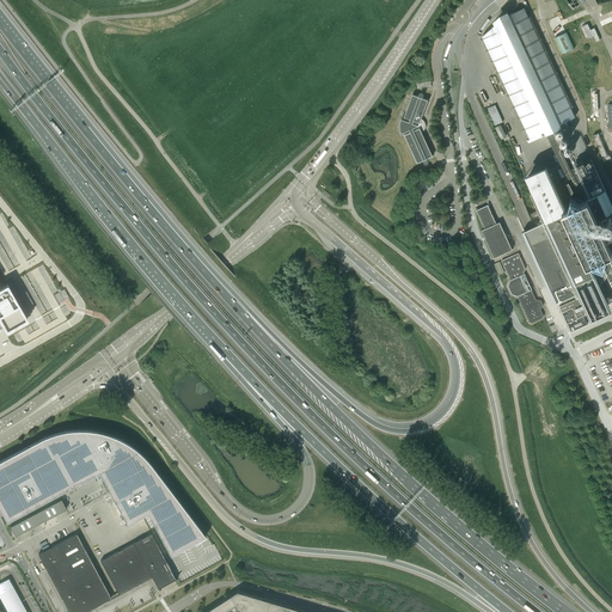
[(483,37),(530,138),(574,117),(524,8),(501,19),(483,37)]
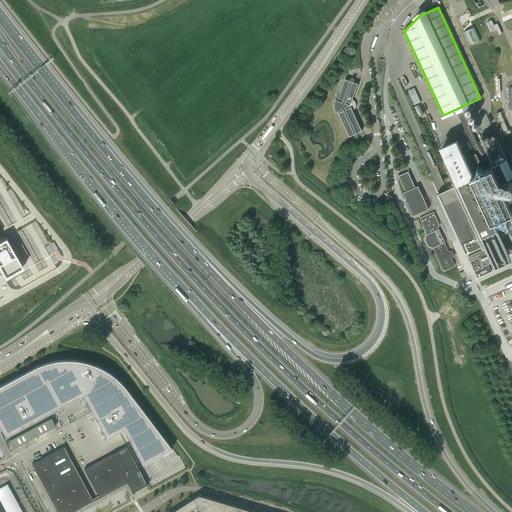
[(492,32),(496,30),(492,20),(487,22),(492,32)]
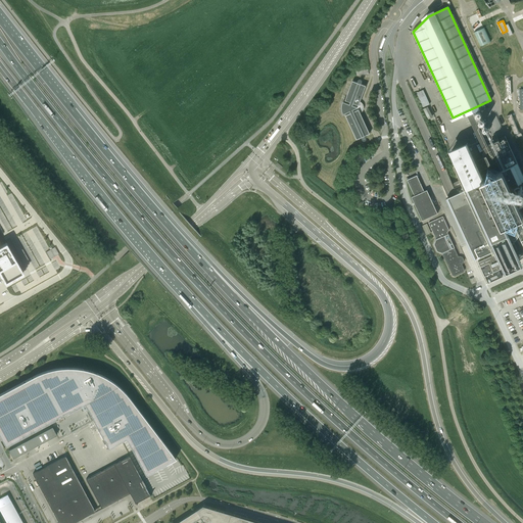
[(484,28),(474,33),(480,46),(490,42),(484,28)]
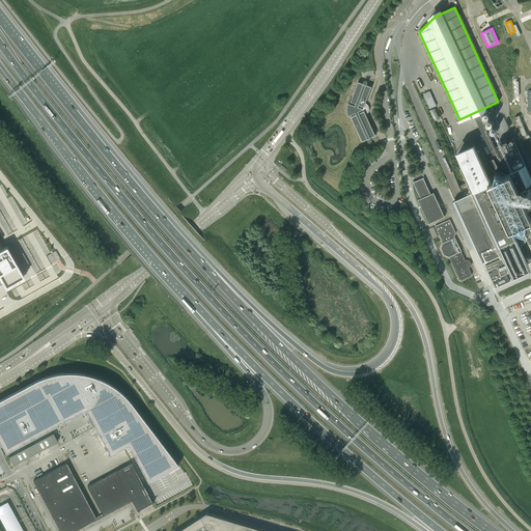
[(347,108),(347,110),(347,112),(347,114),(348,116),(352,114),(356,112),(357,115),(351,117),(362,141),(375,136),(368,120),(364,111),(366,110),(368,111),(368,110),(368,109),(368,108),(368,107),(367,107),(366,108),(364,107),(368,95),(371,87),(358,82),(351,102),(356,104),(355,106),(352,105),(348,104),(347,106),(347,108)]
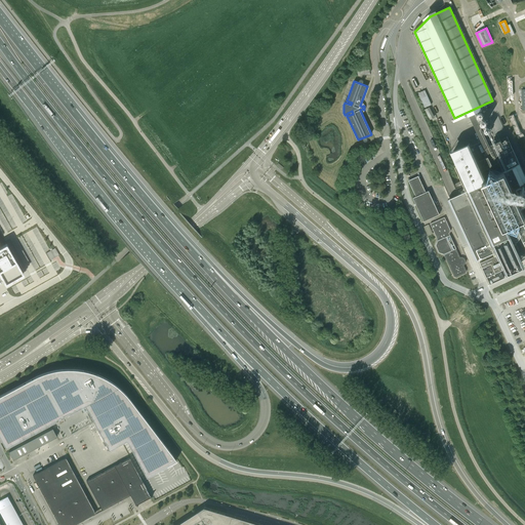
[(432,105),(425,90),(417,93),(425,108),(432,105)]
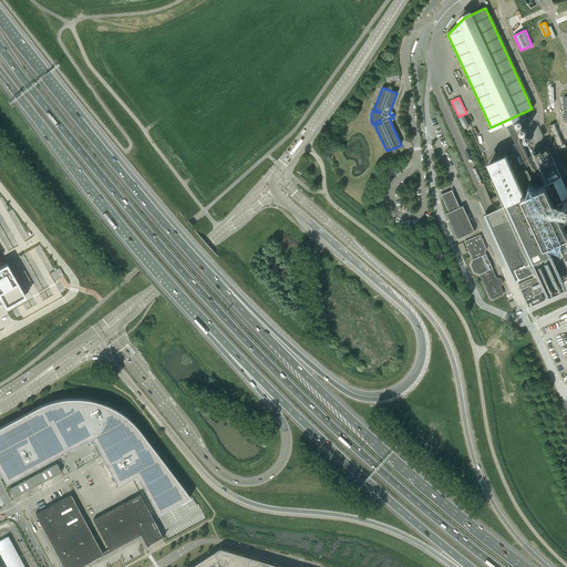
[(459,119),(464,130),(470,127),(464,115),(459,119)]
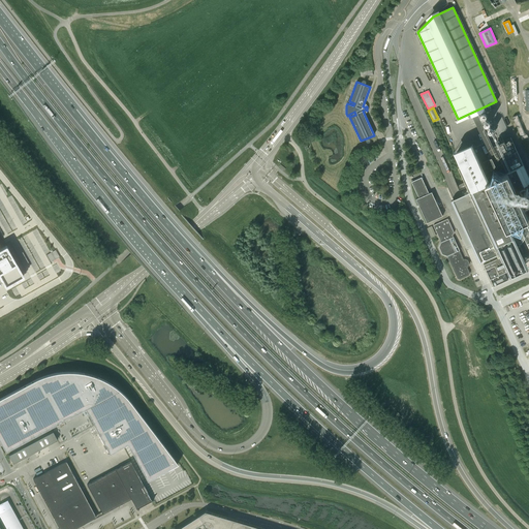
[(522,139),(528,137),(527,134),(525,135),(518,115),(514,117),(522,139)]
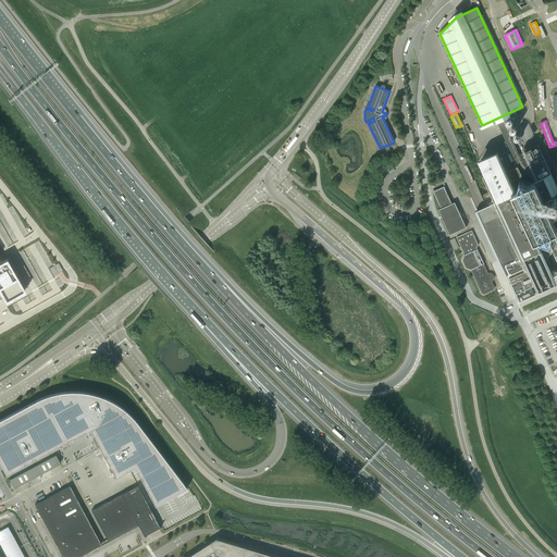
[(478,186),(468,189),(472,198),(477,208),(478,210),(474,211),(497,261),(505,275),(507,274),(527,265),(522,256),(533,251),(536,258),(540,264),(508,279),(516,294),(517,294),(518,297),(520,301),(535,295),(530,285),(535,282),(536,284),(539,283),(552,276),(543,256),(534,237),(545,233),(554,252),(551,254),(554,261),(556,259),(556,226),(555,227),(552,221),(556,218),(556,208),(555,205),(554,205),(553,205),(552,203),(552,201),(552,200),(552,199),(553,198),(552,196),(556,194),(556,188),(544,160),(536,163),(533,158),(535,157),(532,151),(521,156),(524,163),(505,173),(496,153),(481,161),(490,180),(494,189),(483,195),(484,195),(482,196),(478,186)]
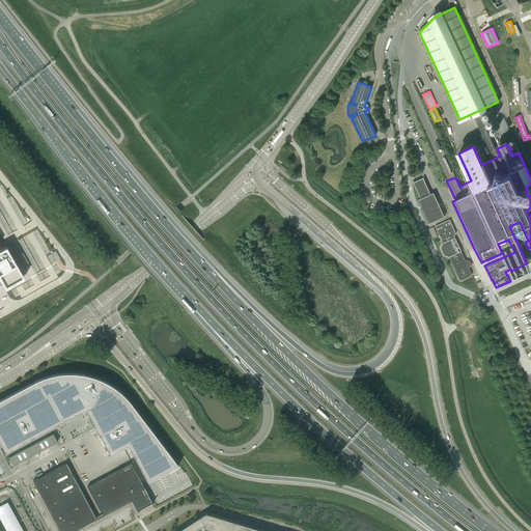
[(418,200),(428,224),(444,217),(434,193),(430,194),(423,178),(414,183),(421,199),(418,200)]
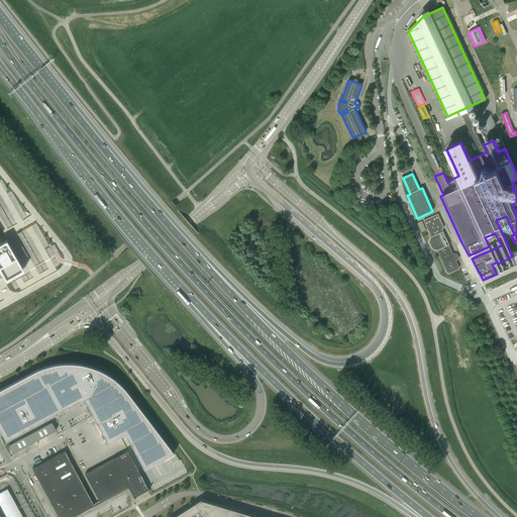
[(438,214),(424,220),(431,237),(429,241),(432,248),(437,250),(447,273),(449,273),(458,269),(459,267),(456,262),(457,261),(458,257),(457,254),(453,252),(452,253),(442,229),(443,229),(444,227),(438,214)]
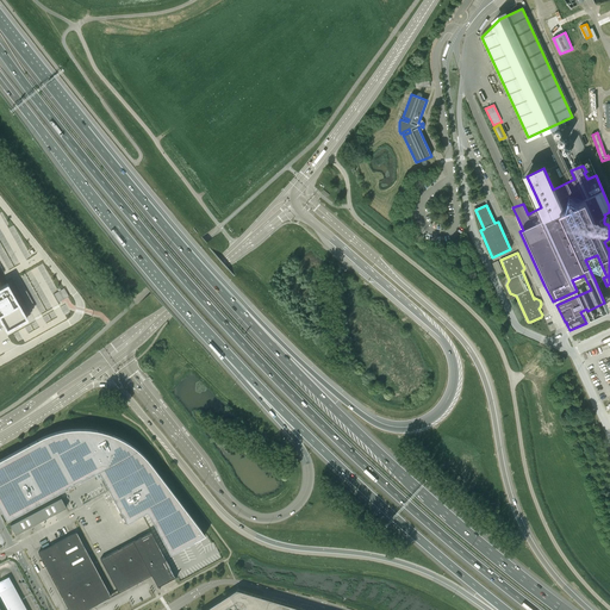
[(0,316),(7,329),(26,318),(7,285),(0,288),(0,287),(0,316)]
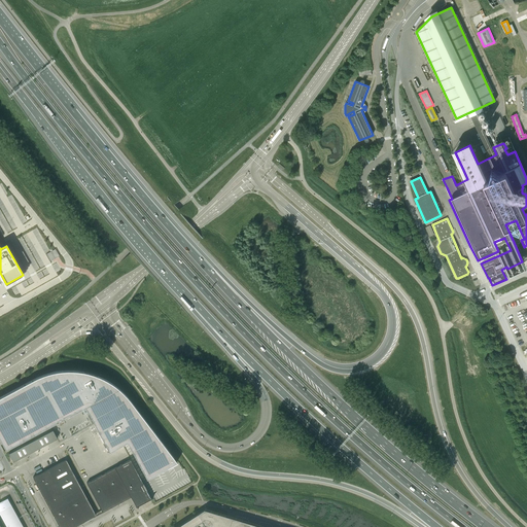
[(55,249),(50,252),(46,254),(50,261),(59,256),(55,249)]
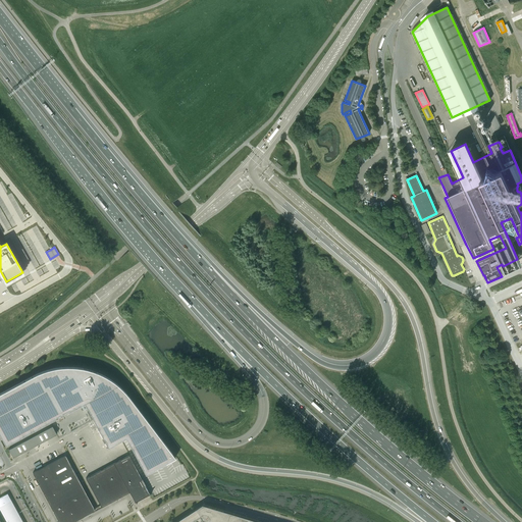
[(0,434),(5,446),(84,403),(97,426),(98,428),(108,448),(121,440),(125,437),(136,456),(145,474),(163,464),(169,461),(175,458),(172,454),(128,397),(122,389),(114,382),(106,377),(98,372),(88,369),(85,368),(79,367),(68,367),(58,367),(49,369),(40,372),(33,376),(0,393),(0,434)]
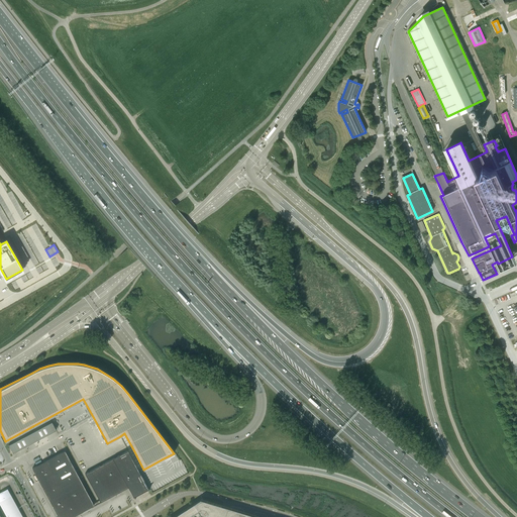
[(56,430),(52,422),(8,446),(13,453),(56,430)]
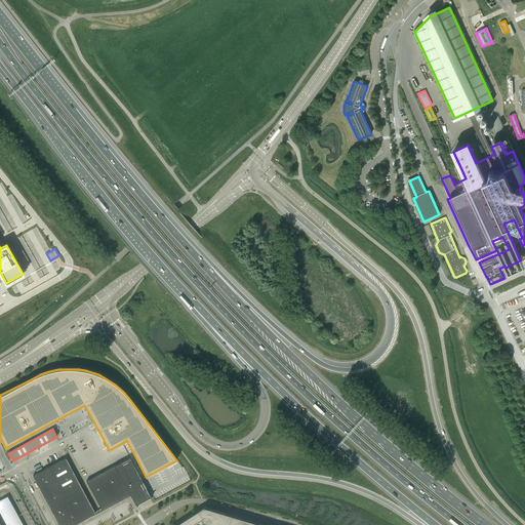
[(80,484),(66,457),(47,468),(62,494),(80,484)]
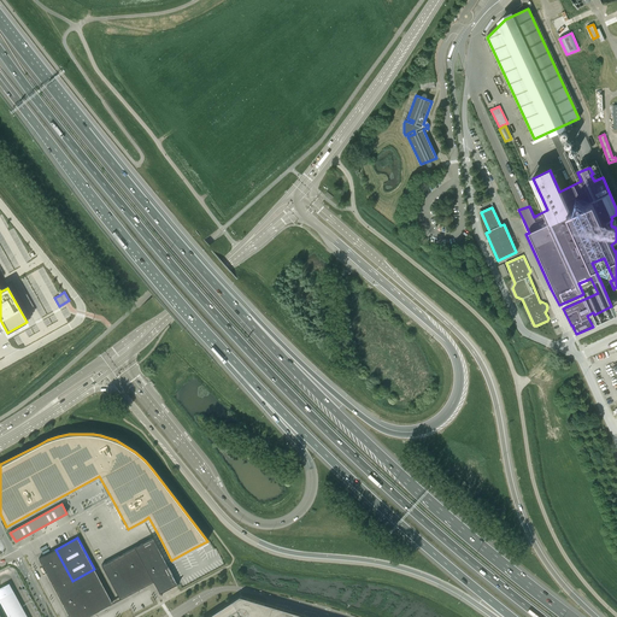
[(152,538),(101,565),(119,599),(152,582),(158,593),(176,585),(177,583),(165,563),(152,538)]
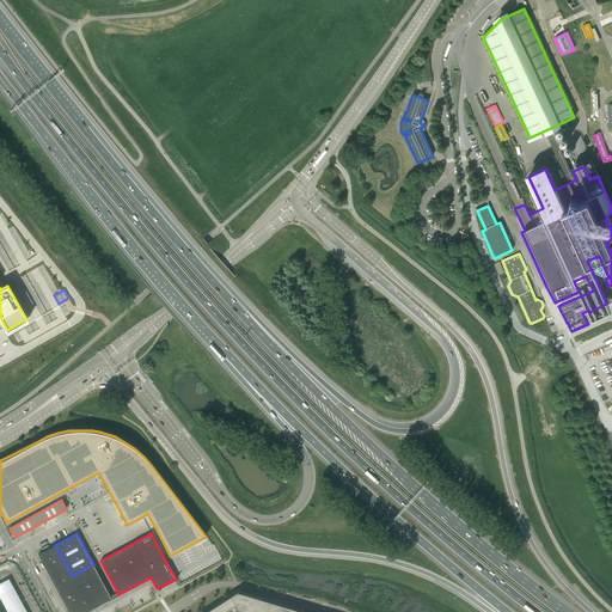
[(68,611),(85,611),(111,599),(93,564),(71,576),(55,545),(38,555),(68,611)]
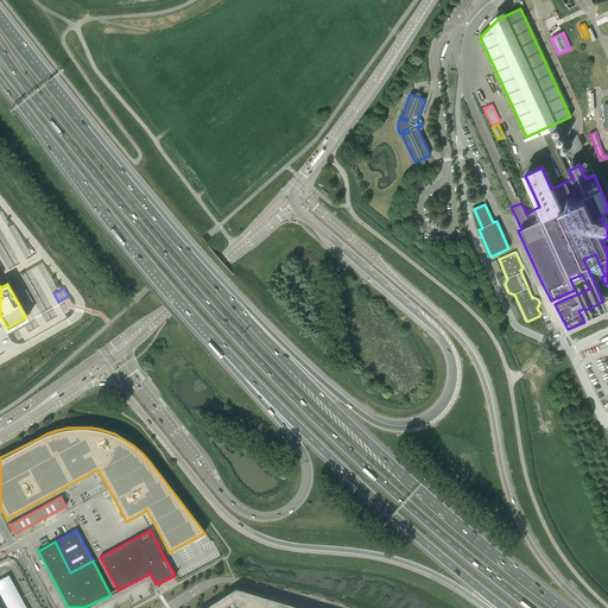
[(12,607),(19,607),(7,584),(4,578),(1,580),(0,580),(0,597),(6,607),(11,606),(12,607)]
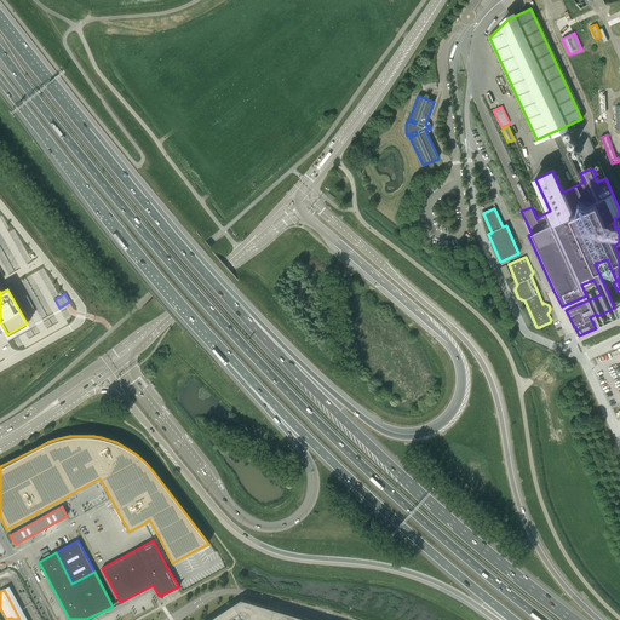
[(308,619),(271,608),(242,600),(208,619),(308,619)]
